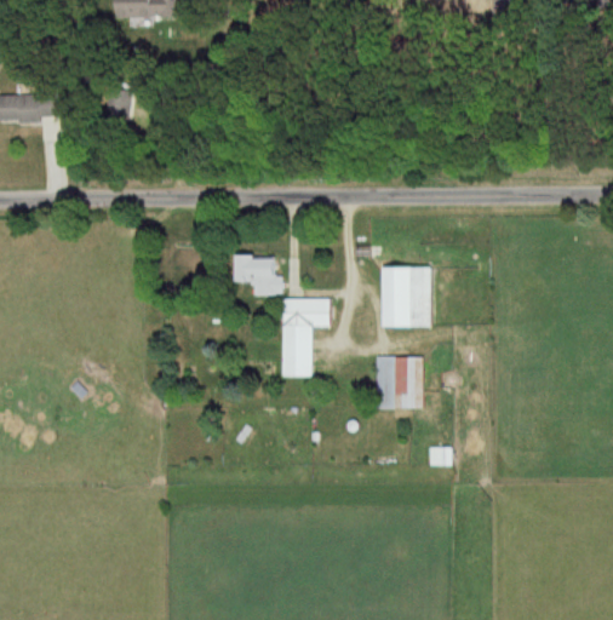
[(115,0),(116,18),(177,18),(177,0),(115,0)]
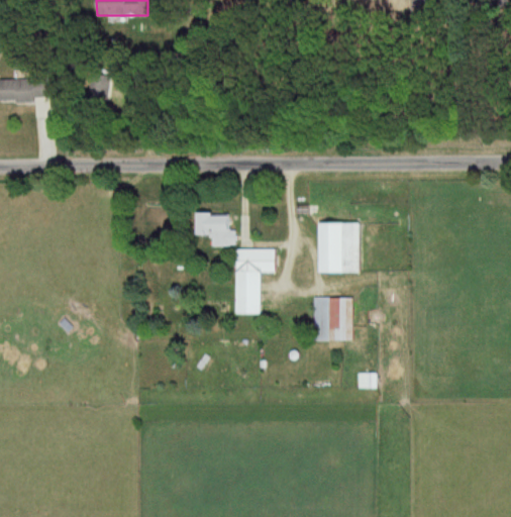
[(106,99),(106,75),(87,75),(87,99),(106,99)]
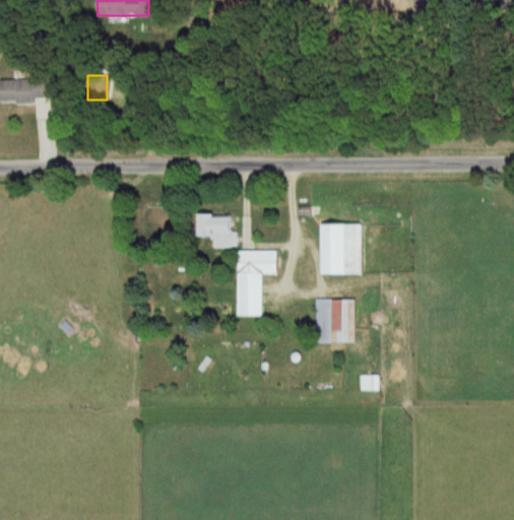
[(0,103),(46,103),(46,80),(0,80),(0,103)]
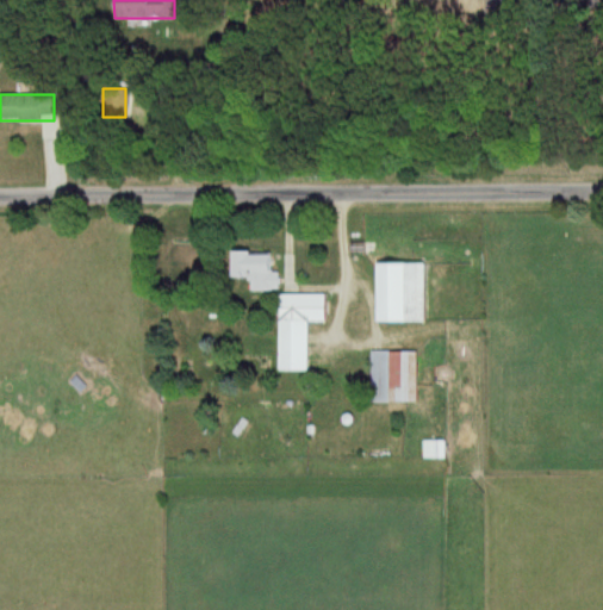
[(167,243),(167,272),(197,272),(197,243),(167,243)]
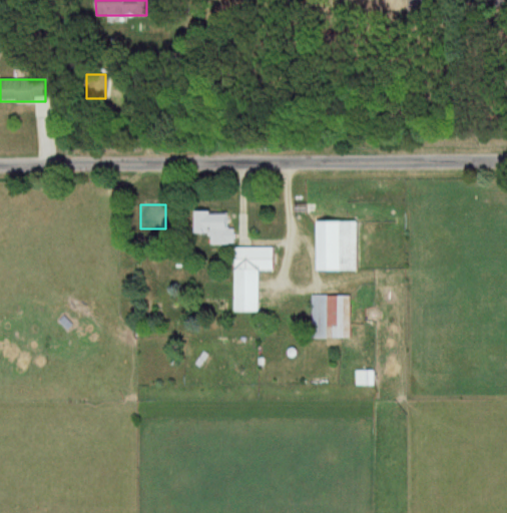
[(207,244),(226,244),(226,211),(195,211),(195,233),(207,233),(207,244)]
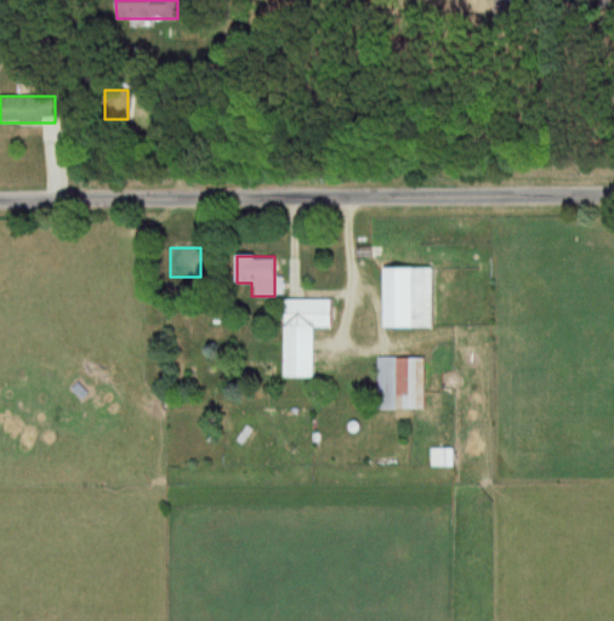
[(432,267),(385,267),(385,328),(432,328),(432,267)]
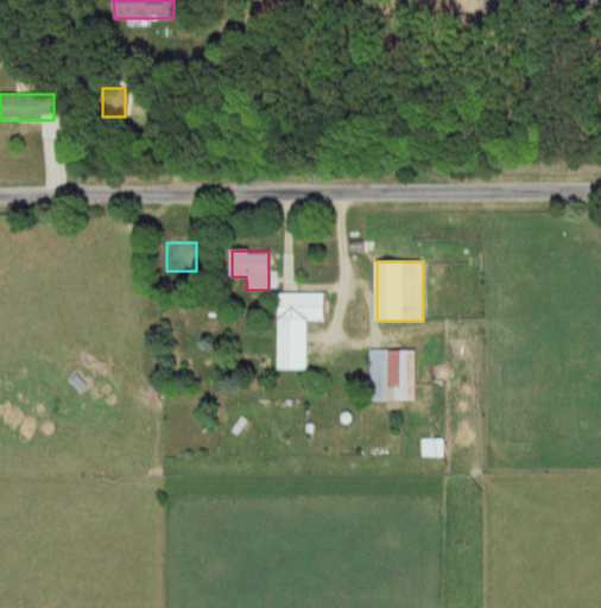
[(305,321),(323,321),(323,293),(276,293),(276,369),(305,369),(305,321)]
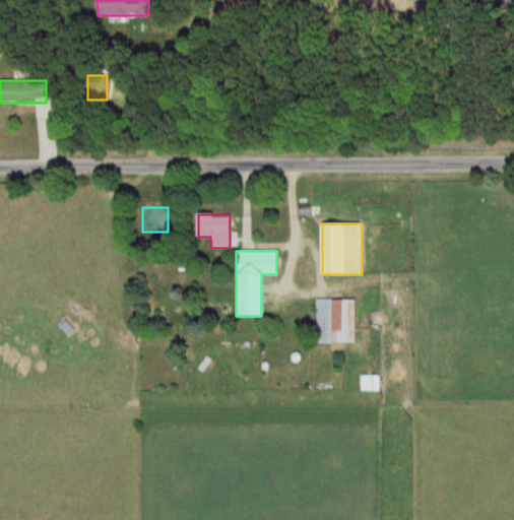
[(354,343),(354,300),(313,300),(313,343),(354,343)]
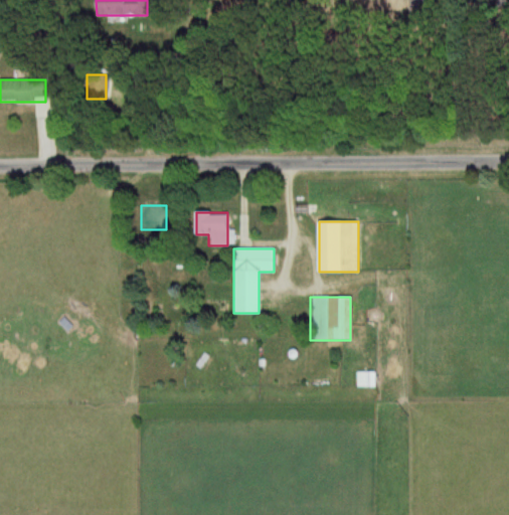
[(373,387),(373,373),(356,373),(356,387),(373,387)]
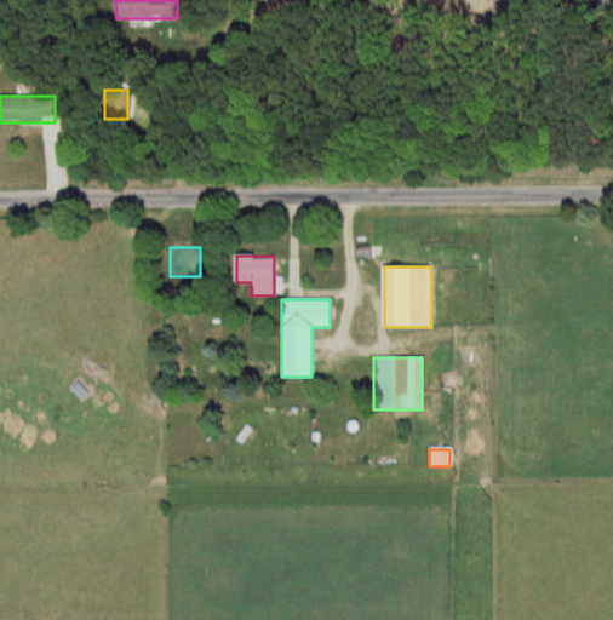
All buildings are outlined.
